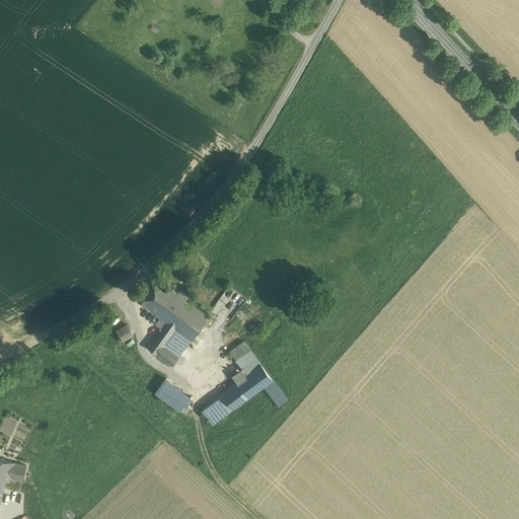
[(158,280),(141,303),(166,322),(169,324),(187,300),(158,280)]
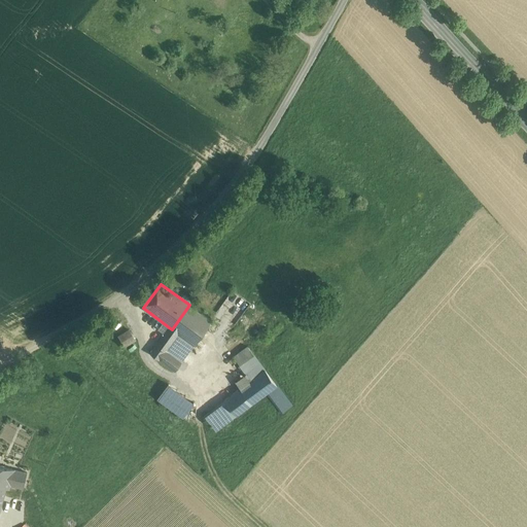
[(169,327),(150,353),(159,359),(160,359),(175,371),(212,320),(189,305),(172,329),(169,327)]
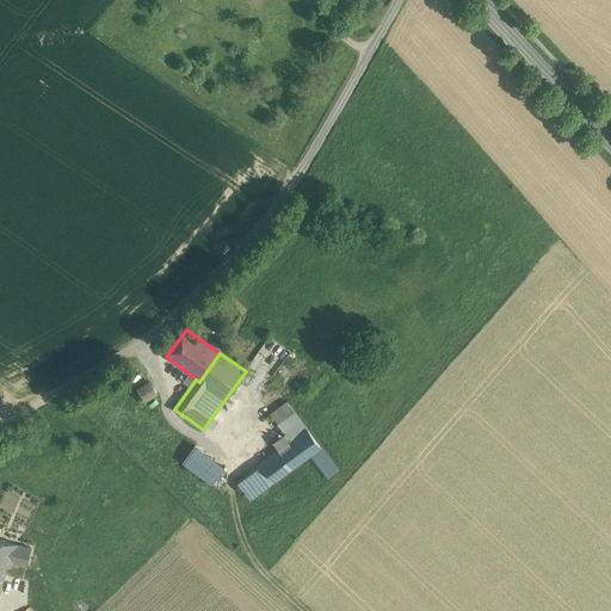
[(149,382),(137,390),(144,402),(156,395),(149,382)]
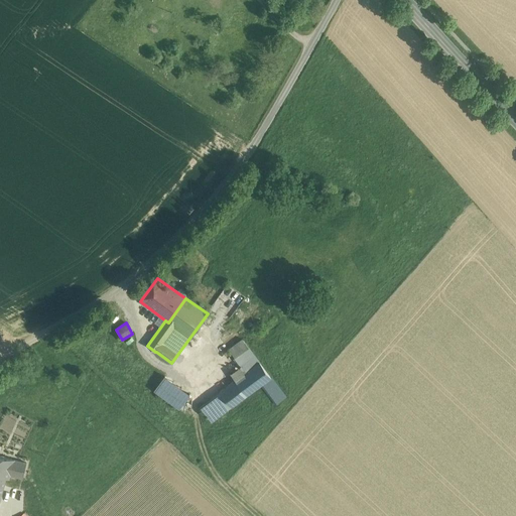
[(235,380),(220,391),(231,407),(261,385),(271,378),(243,340),(229,350),(241,367),(231,374),(235,380)]
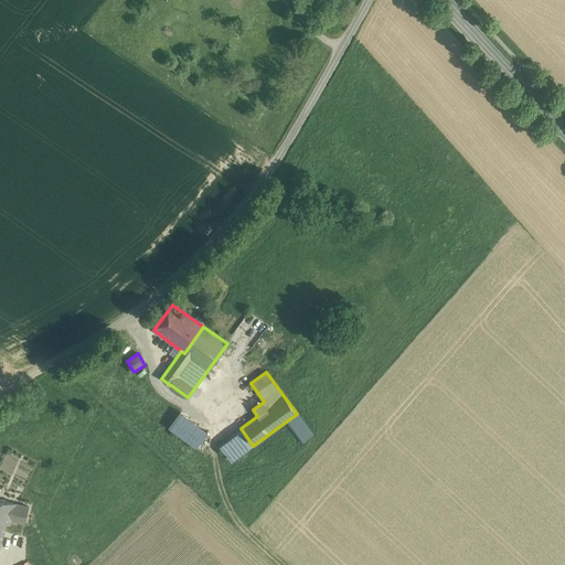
[(208,432),(180,412),(169,427),(196,448),(208,432)]
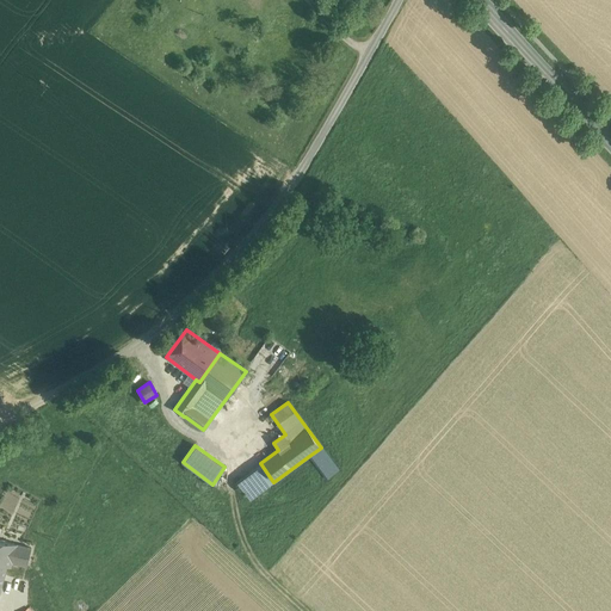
[(338,470),(321,448),(309,456),(326,479),(338,470)]
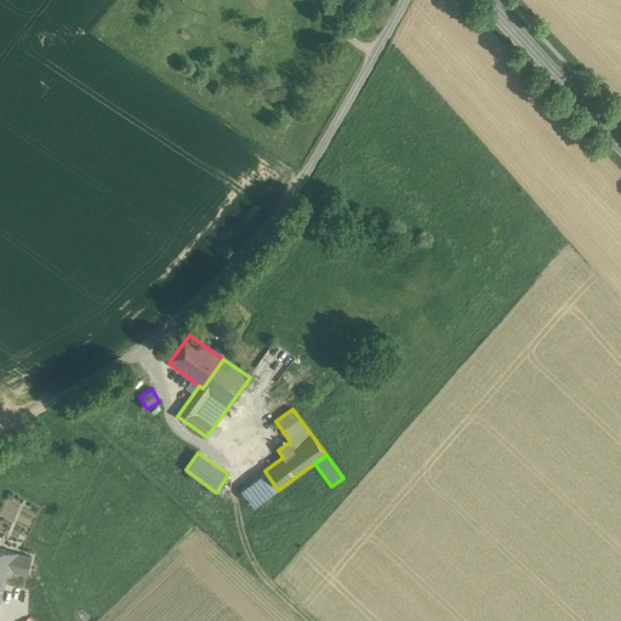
[(278,490),(265,471),(254,479),(267,499),(278,490)]
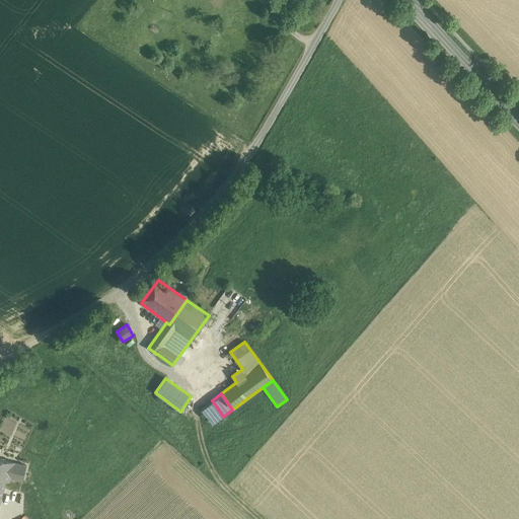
[(14,462),(0,458),(0,478),(6,480),(9,480),(10,477),(23,480),(27,465),(14,462)]
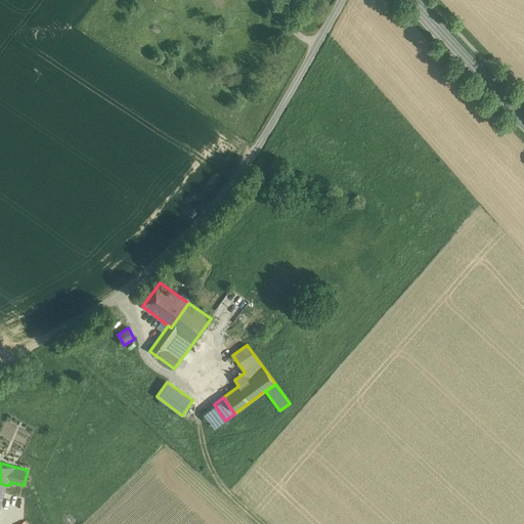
All buildings are outlined.
